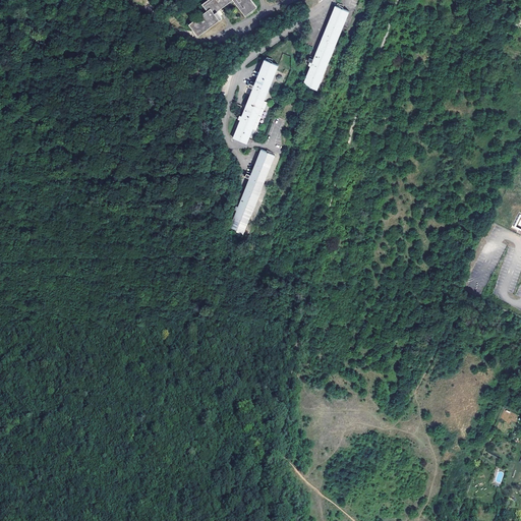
[(209,7),(187,22),(197,35),(218,20),(215,16),(232,3),(244,20),(257,10),(250,0),(208,0),(206,2),(209,7)]
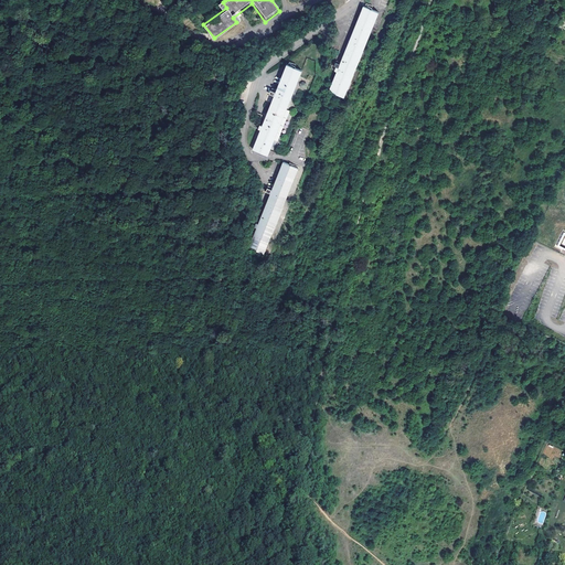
[(379,12),(363,6),(328,91),(343,97),(359,61),(379,12)]
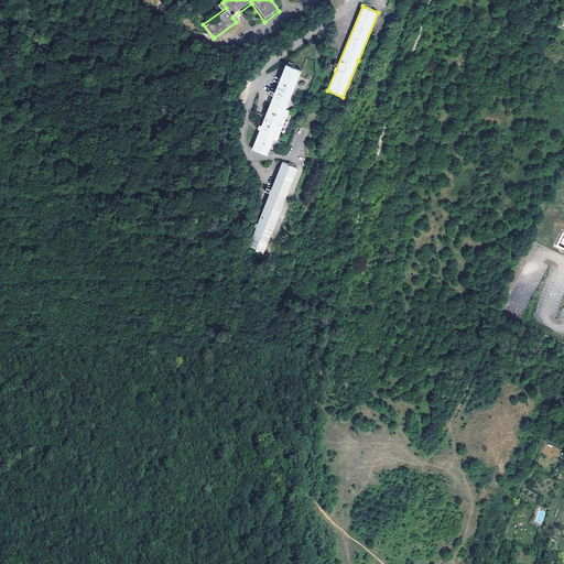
[(302,72),(285,66),(271,101),(251,150),(267,158),(302,72)]
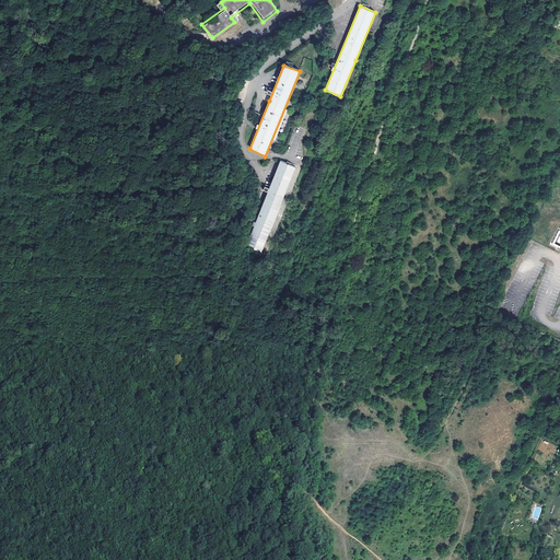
[(358,104),(351,102),(348,111),(354,114),(358,104)]
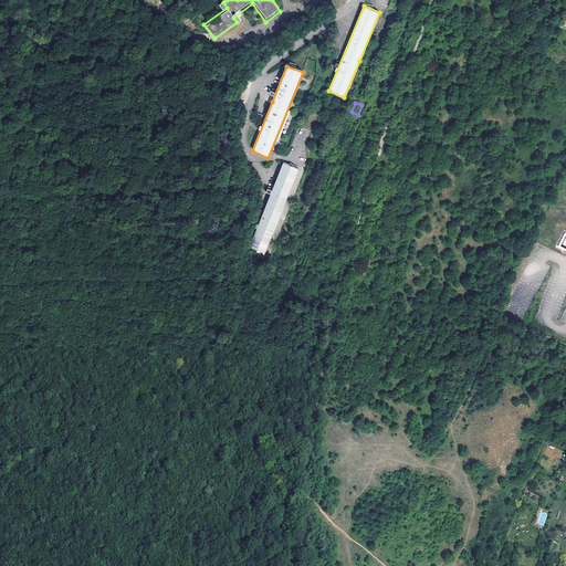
[(296,168),(281,161),(245,247),(261,253),(296,168)]
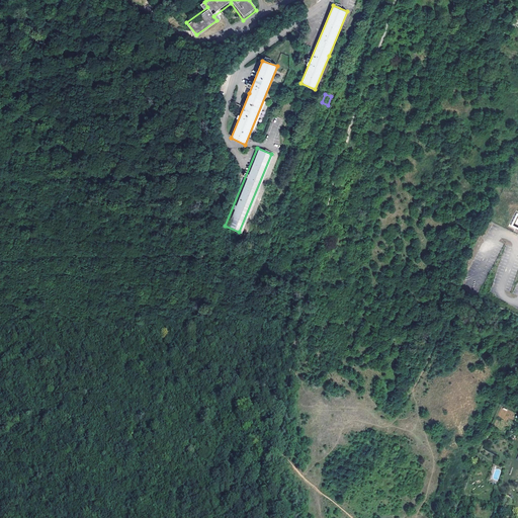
[(295,283),(287,281),(286,287),(288,288),(294,289),(295,283)]
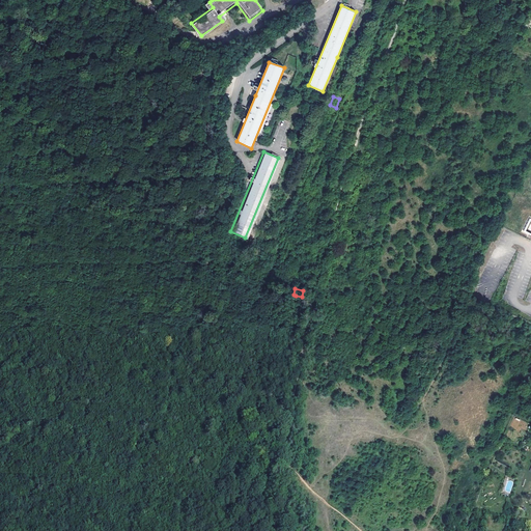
[(298,317),(302,297),(296,296),(292,316),(298,317)]
